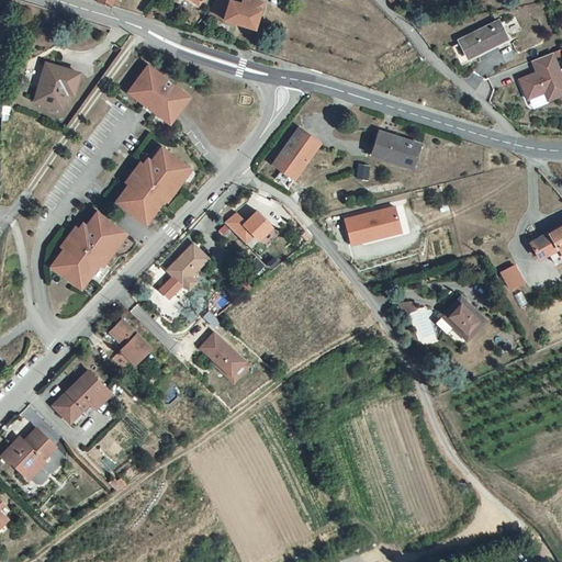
[(218,0),(210,14),(255,27),(263,1),(263,0),(218,0)]
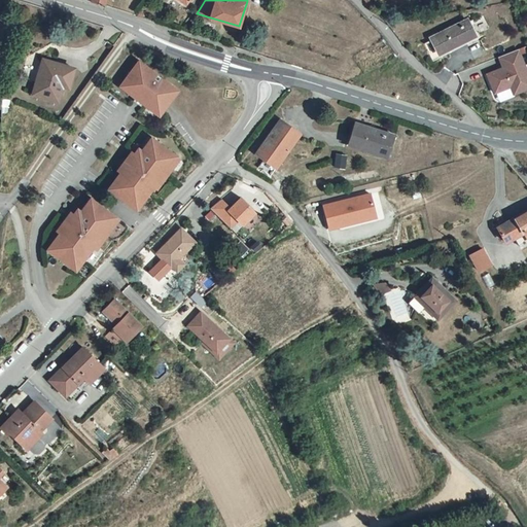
[(477,38),(467,16),(432,34),(441,57),(477,38)]
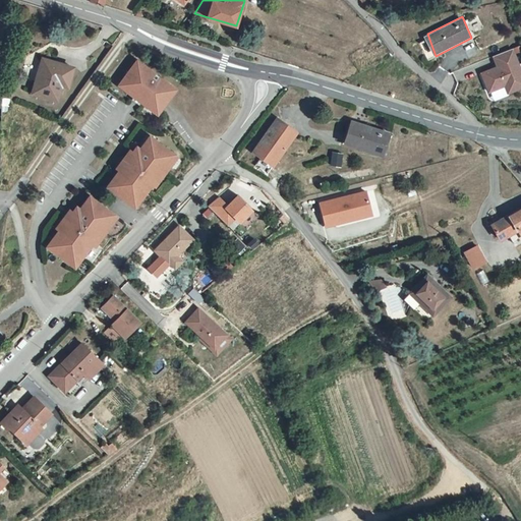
[(487,91),(504,84),(507,92),(520,85),(520,74),(511,49),(493,56),(497,66),(480,72),(487,91)]
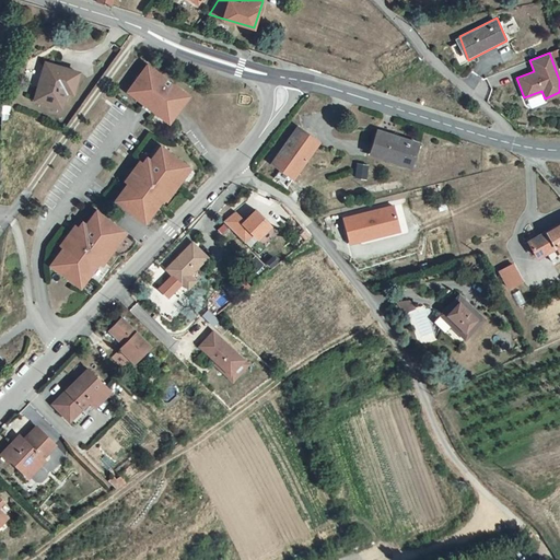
[(73,72),(45,65),(35,101),(60,107),(66,91),(68,91),(73,72)]
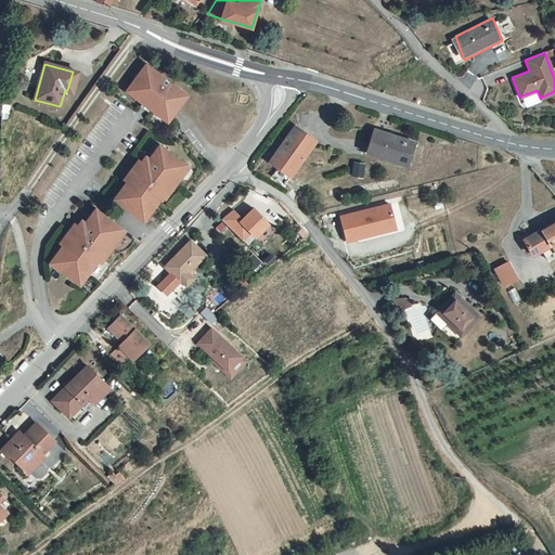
[(144,65),(127,87),(137,93),(132,98),(157,117),(160,113),(169,119),(186,97),(144,65)]
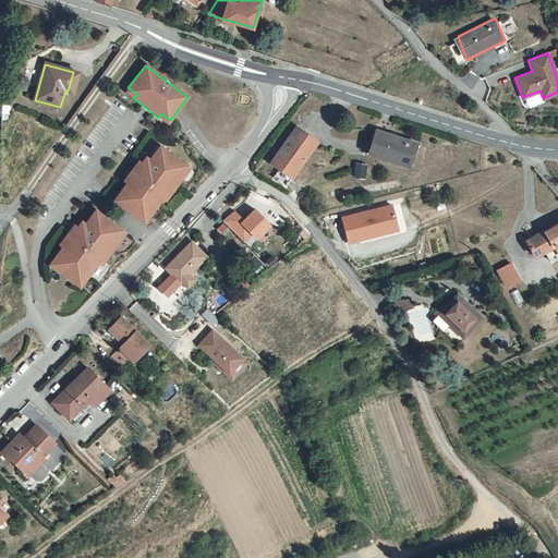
[(137,94),(128,87),(125,92),(133,98),(137,94)]
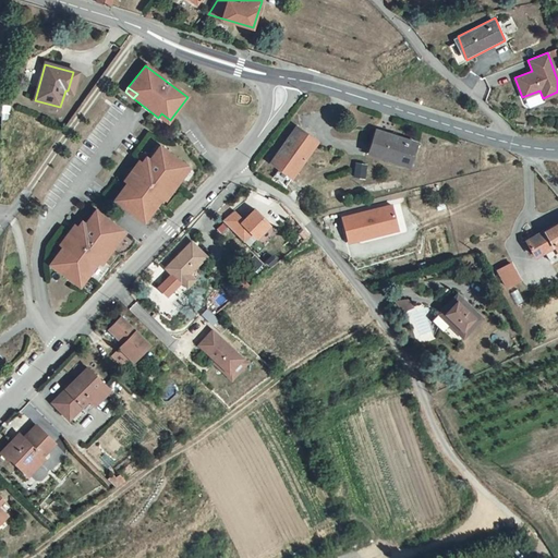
[(161,113),(158,118),(167,124),(170,120),(161,113)]
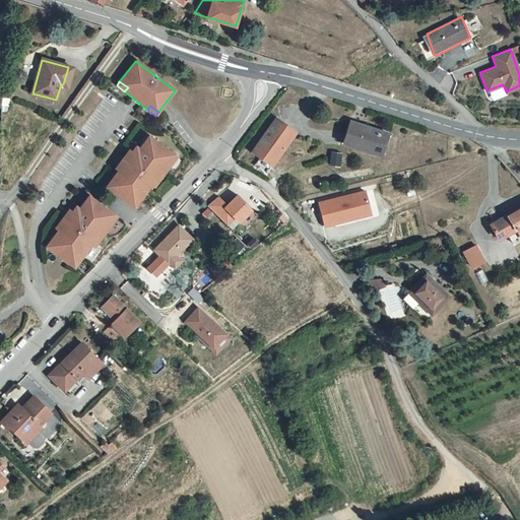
[(297,133),(276,119),(253,151),(260,155),(272,165),(297,133)]
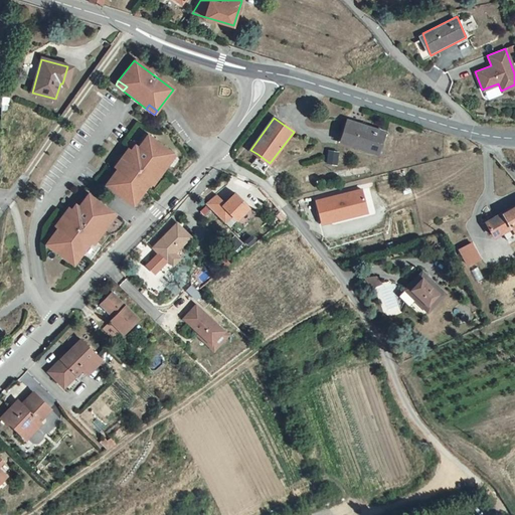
[(384,134),(348,121),(340,143),(377,156),(384,134)]
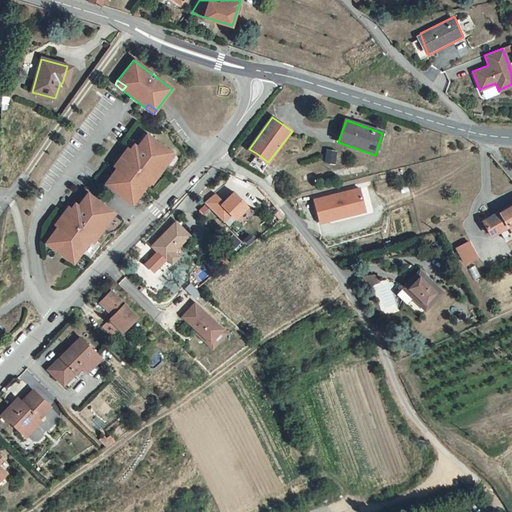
[(163,162),(170,152),(146,133),(136,147),(134,145),(129,150),(125,157),(117,167),(104,184),(127,201),(134,191),(138,194),(148,182),(158,168),(162,171),(167,165),(163,162)]
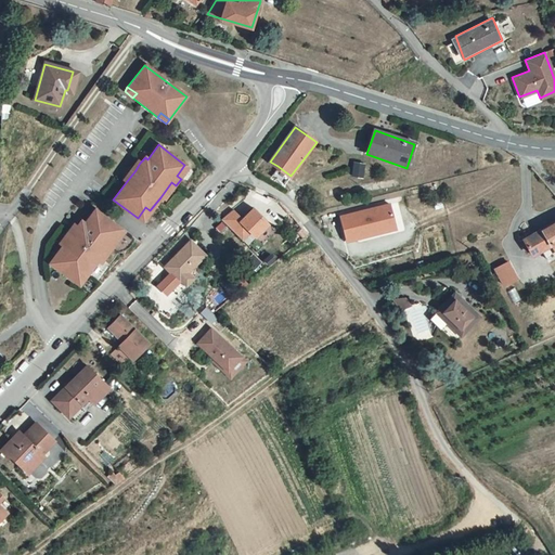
[(136,159),(131,166),(136,170),(140,163),(136,159)]
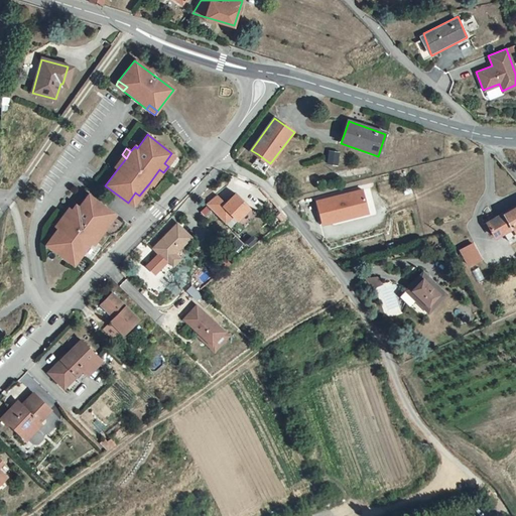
[(338,153),(329,151),(326,164),(336,166),(338,153)]
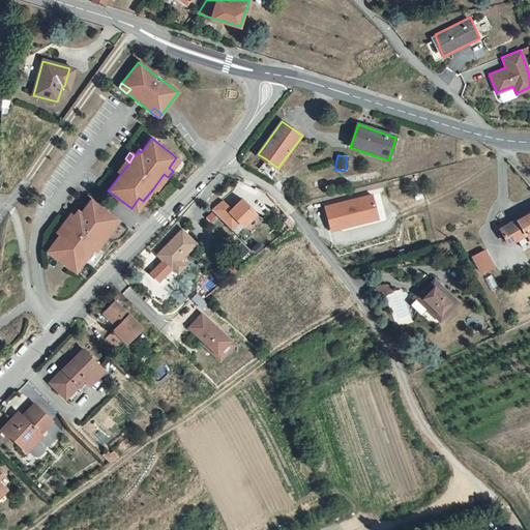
[(180,160),(176,157),(169,168),(173,171),(180,160)]
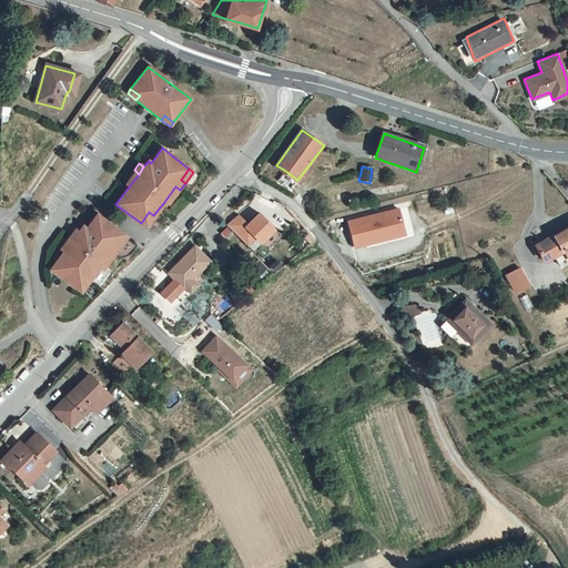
[(134,170),(125,182),(130,185),(139,174),(134,170)]
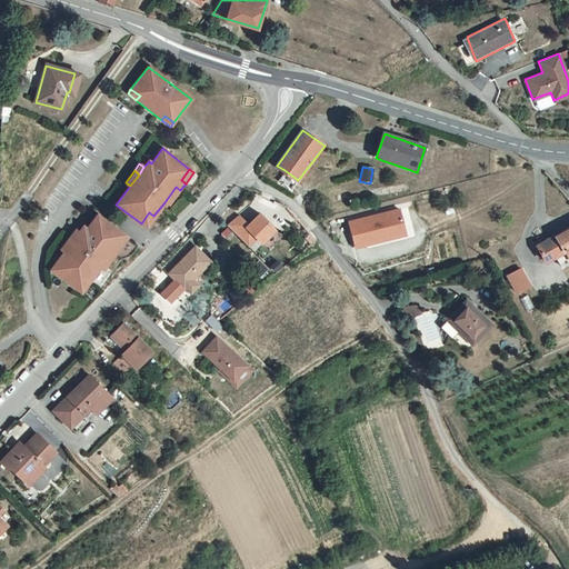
[(298,180),(285,170),(278,179),(291,189),(298,180)]
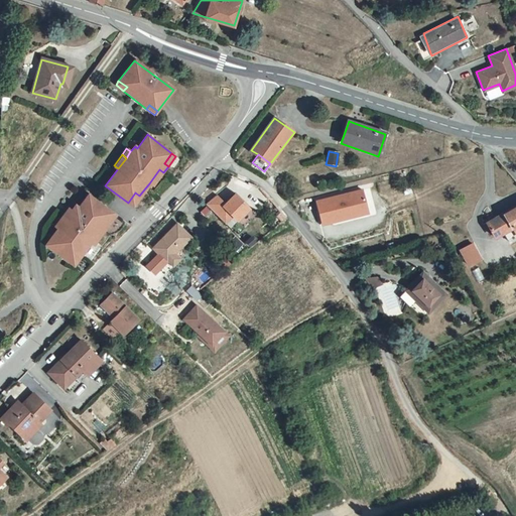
[(159,169),(149,183),(153,185),(163,172),(159,169)]
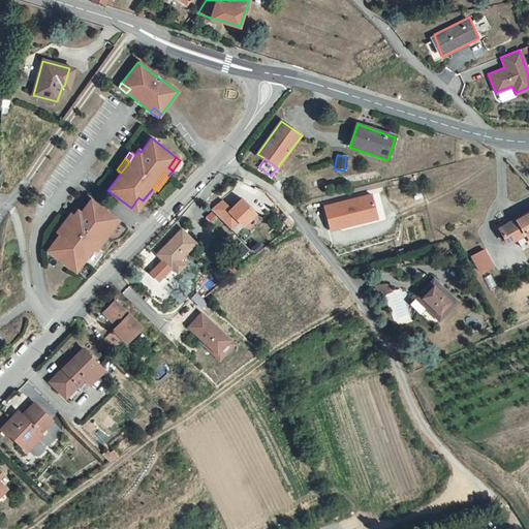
[(377,216),(373,195),(324,207),(331,227),(377,216)]
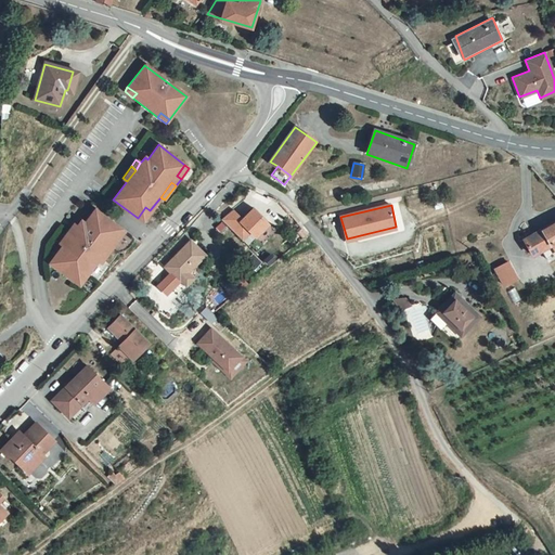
[(145,207),(138,218),(142,221),(150,210),(145,207)]
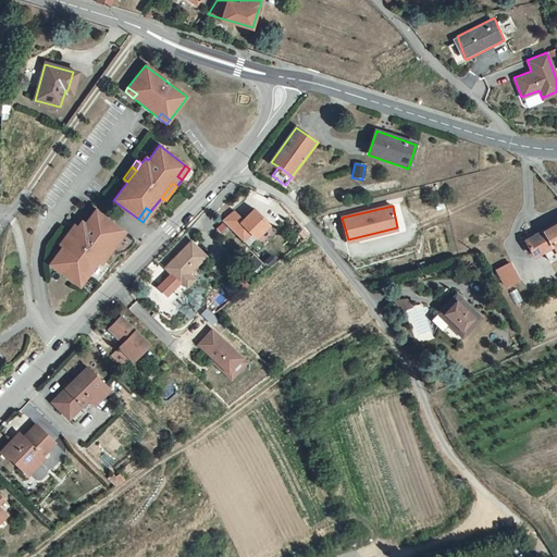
[(233,210),(221,220),(240,239),(249,232),(255,237),(268,223),(252,208),(242,219),(233,210)]
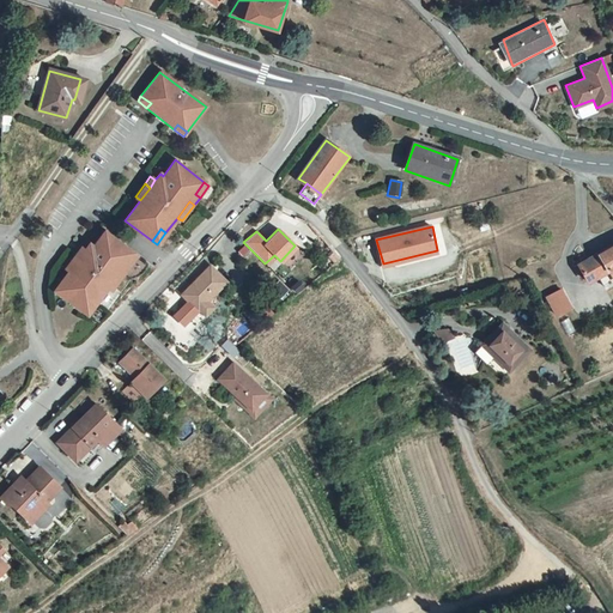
[(90,241),(86,246),(80,253),(68,268),(53,289),(80,310),(90,298),(95,302),(105,286),(119,271),(125,275),(129,269),(123,265),(133,250),(104,230),(93,243),(90,241)]
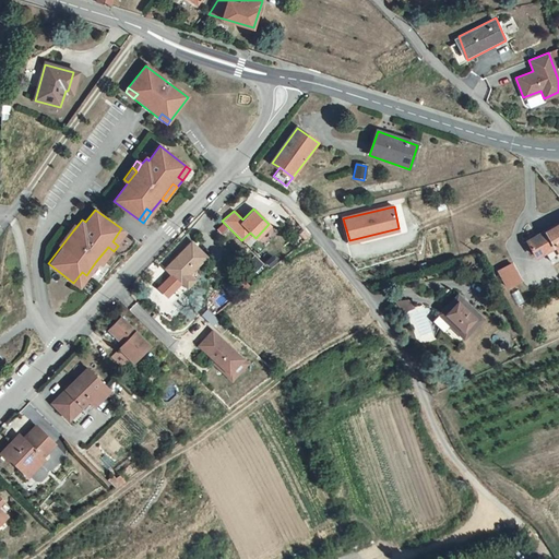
[(74,221),(69,227),(73,230),(79,224),(74,221)]
